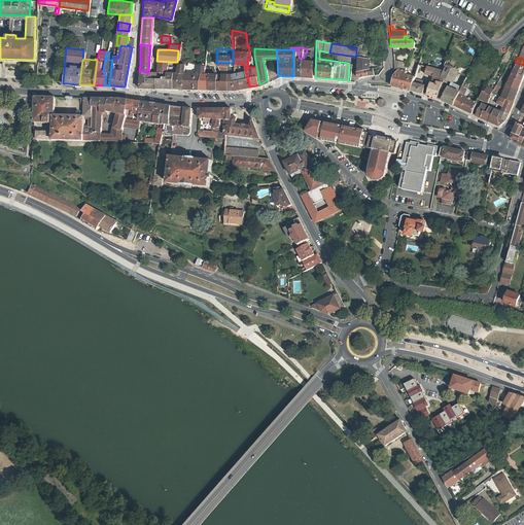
[(299,59),(301,76),(312,77),(311,61),(301,61),(301,59),(299,59)]
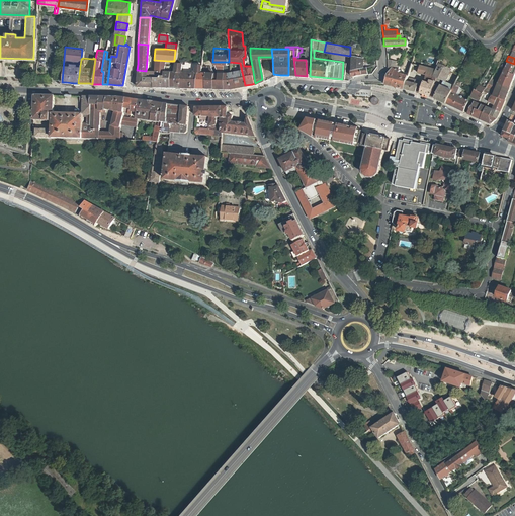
[(366,72),(365,68),(363,68),(363,67),(361,67),(361,60),(350,58),(350,69),(348,69),(350,75),(360,73),(366,72)]
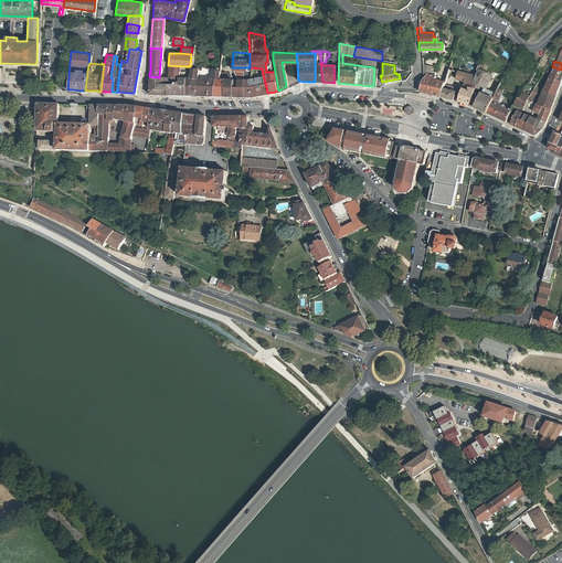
[(417,89),(438,95),(441,86),(443,81),(433,77),(435,74),(432,73),(433,70),(428,67),(430,66),(421,63),(422,73),(421,77),(421,80),(417,89)]
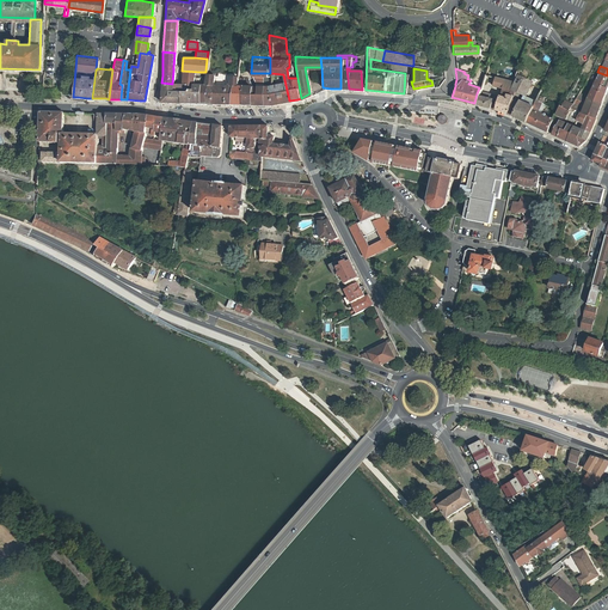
[(210,92),(209,102),(229,103),(231,84),(237,84),(235,74),(237,72),(206,71),(206,72),(204,77),(203,84),(207,84),(207,92),(210,92)]
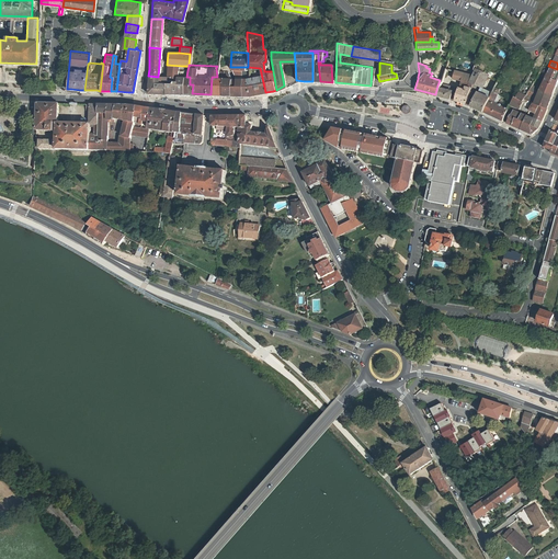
[(555,80),(557,71),(557,69),(548,66),(544,76),(555,80)]
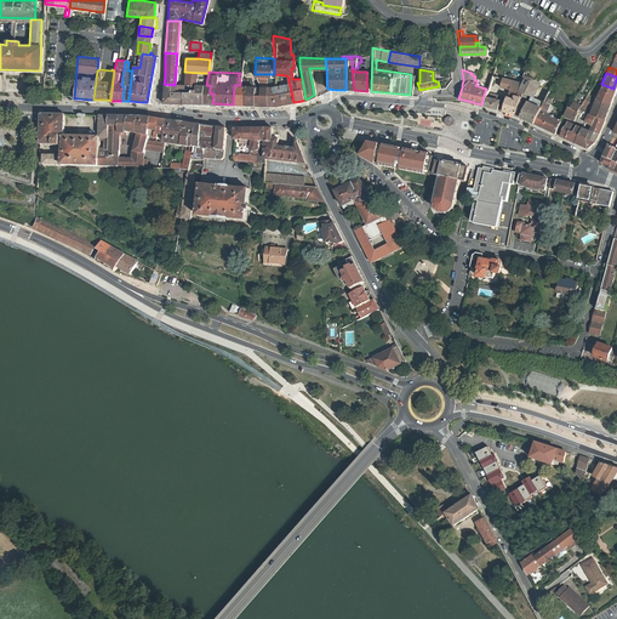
[(258,104),(267,104),(267,86),(264,86),(264,74),(255,74),(260,86),(258,104)]
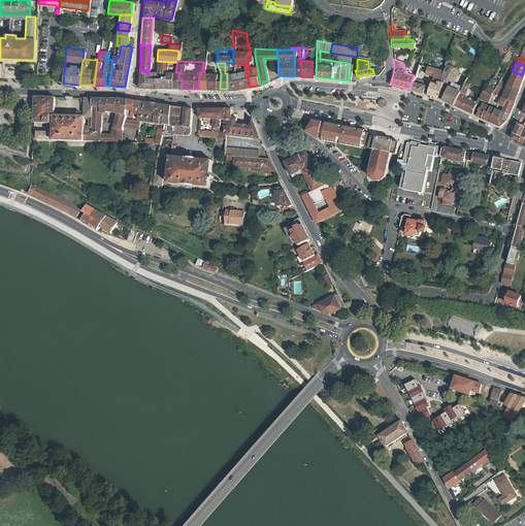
[(227,89),(233,90),(231,73),(233,72),(233,63),(225,63),(225,73),(227,73),(227,89)]
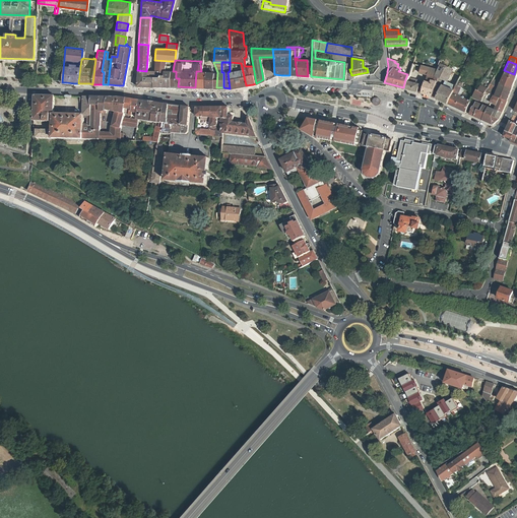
[(230,88),(246,85),(241,63),(230,62),(230,71),(228,72),(230,88)]
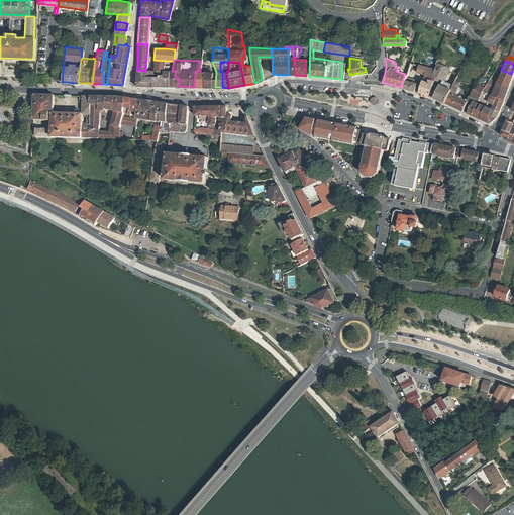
[(422,73),(429,74),(431,68),(417,64),(414,75),(417,75),(418,72),(422,73)]
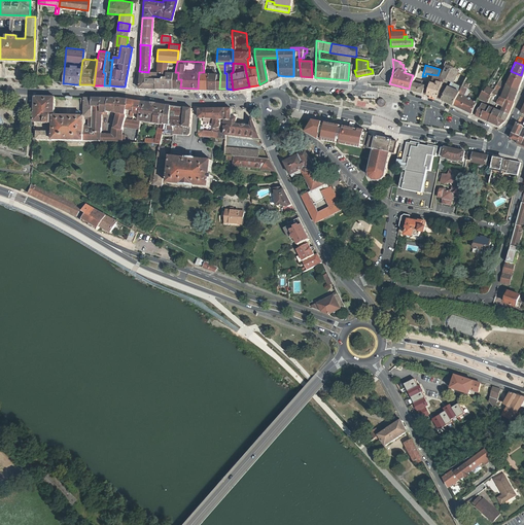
[(443,77),(446,79),(450,80),(455,70),(443,65),(439,75),(443,77)]
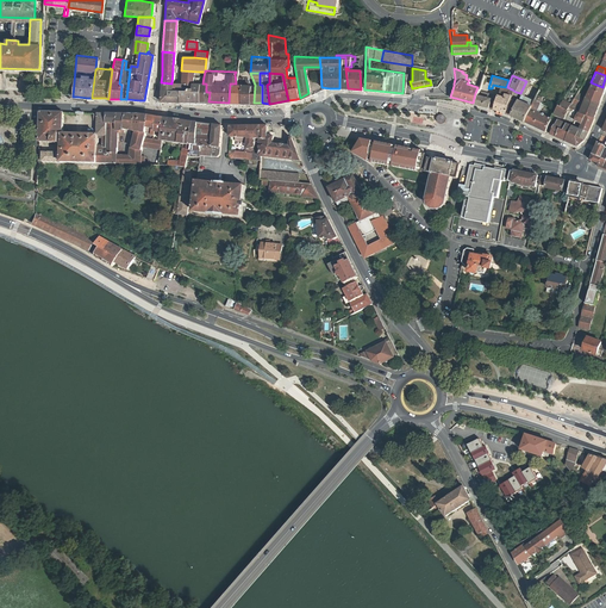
[(185,101),(199,101),(200,76),(199,76),(193,76),(192,79),(192,84),(182,84),(181,84),(172,84),(170,92),(180,92),(180,101),(185,101)]
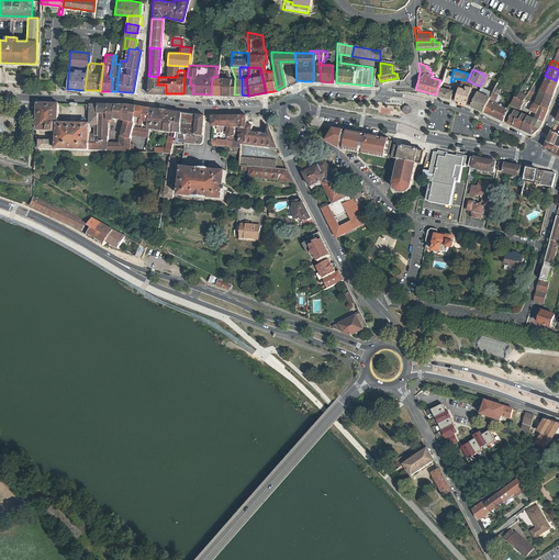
[(152,92),(166,93),(166,85),(157,85),(158,77),(148,76),(146,92),(152,92)]
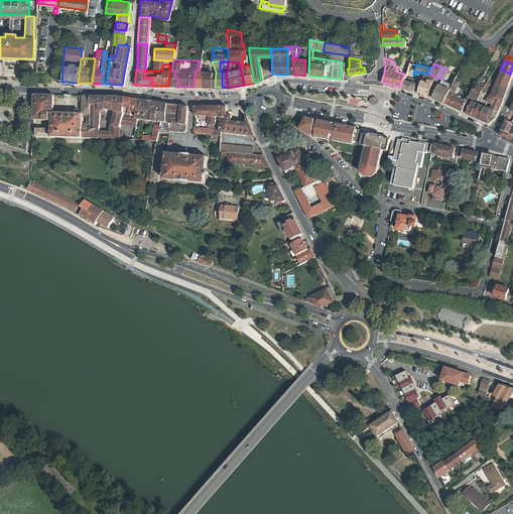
[(505,86),(510,74),(500,70),(495,82),(505,86)]
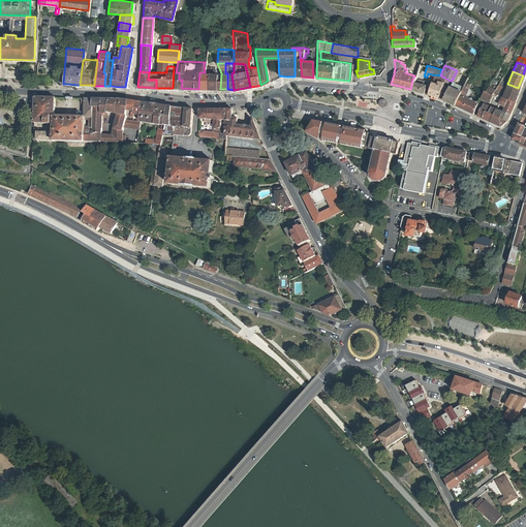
[(199,72),(198,89),(216,89),(220,89),(221,73),(210,72),(207,72),(205,72),(199,72)]
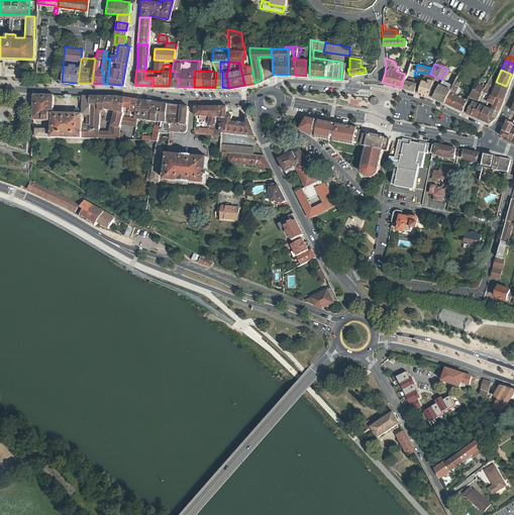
[(438,85),(432,97),(443,102),(453,79),(455,73),(452,72),(445,87),(445,86),(444,86),(443,86),(438,84),(438,85)]
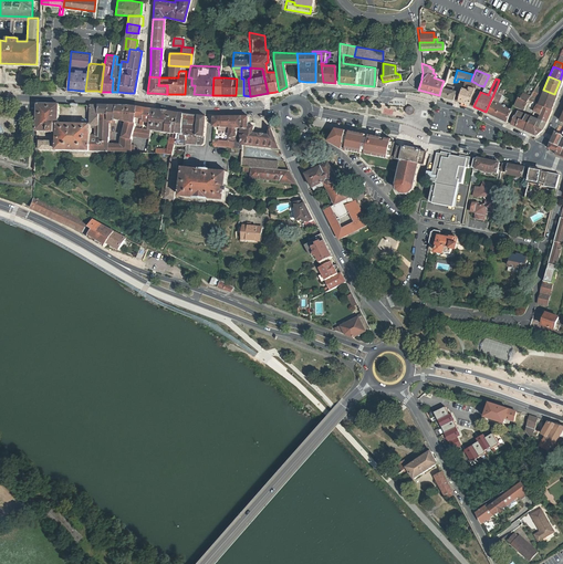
[(462,102),(468,103),(476,83),(471,81),(470,81),(462,80),(457,101),(462,102)]
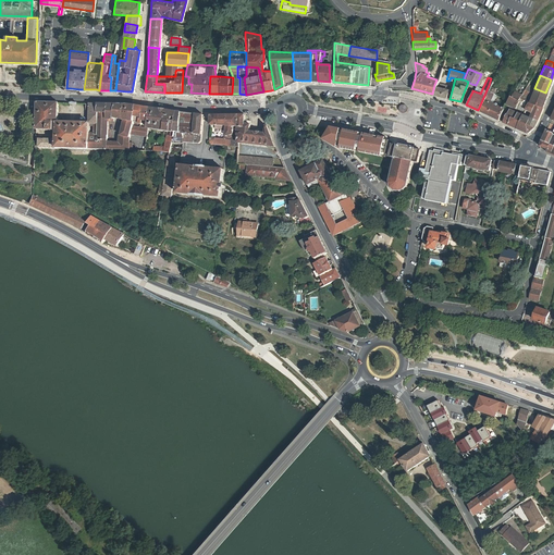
[(468,82),(460,101),(466,105),(472,91),(468,89),(471,85),(470,85),(471,84),(468,82)]
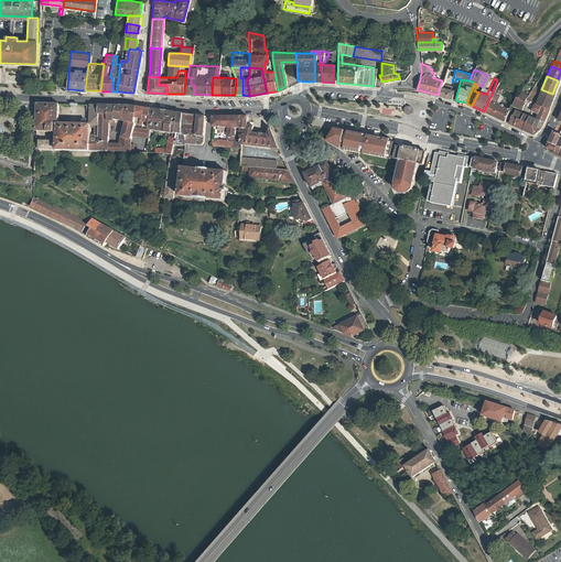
[(440,86),(438,95),(451,98),(453,90),(440,86)]
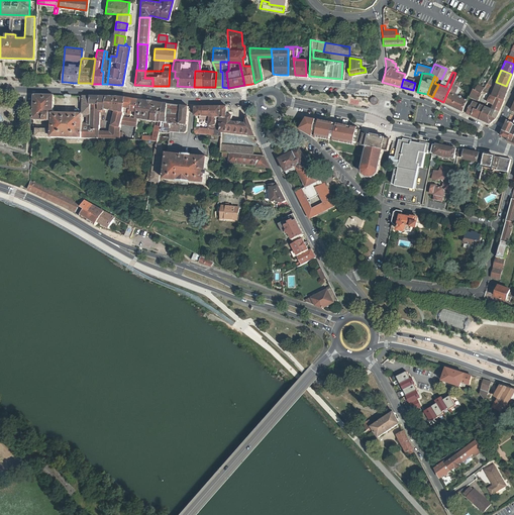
[(453,79),(443,102),(460,110),(466,99),(459,97),(460,95),(458,95),(457,96),(453,93),(454,89),(456,90),(458,86),(456,86),(457,81),(453,79)]
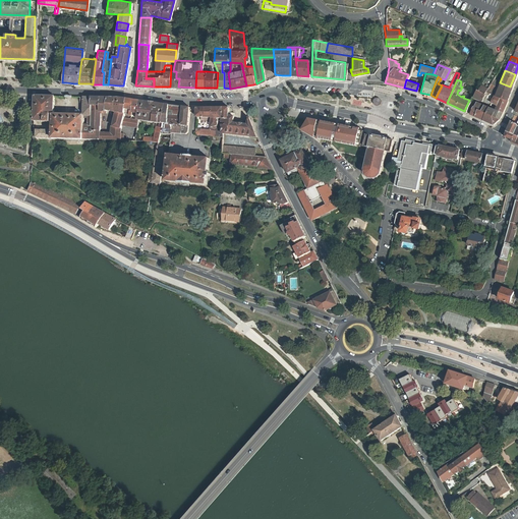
[(494,96),(500,82),(492,79),(490,83),(488,83),(485,88),(484,88),(482,93),(483,94),(480,100),(482,100),(482,99),(488,102),(490,102),(492,96),(494,96)]
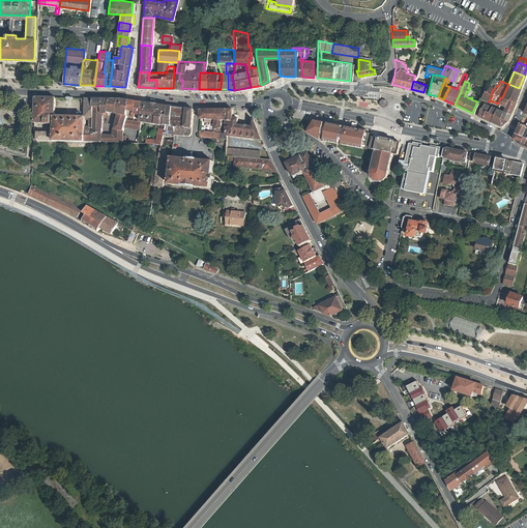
[(515,101),(519,88),(508,84),(502,97),(515,101)]
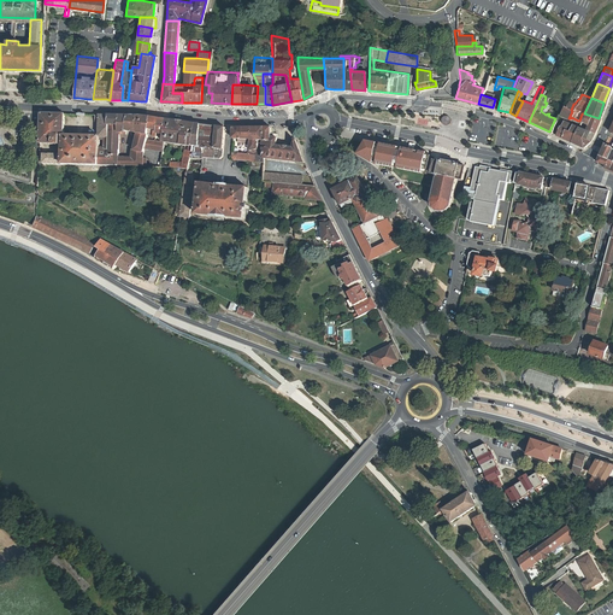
[(571,110),(573,104),(567,100),(565,105),(563,105),(558,113),(569,118),(572,111),(571,110)]
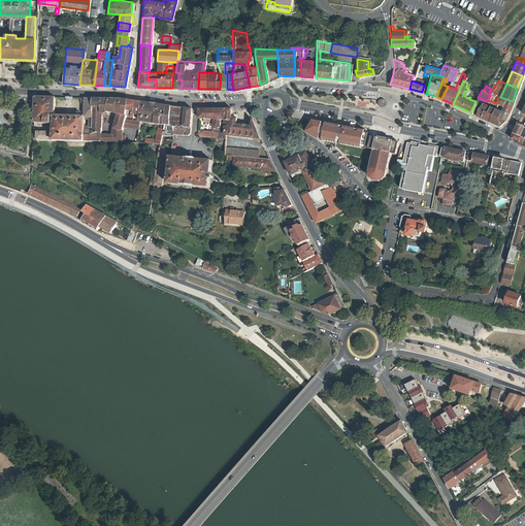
[(52,112),(52,113),(53,96),(48,96),(32,95),(31,121),(48,122),(50,112),(52,112)]
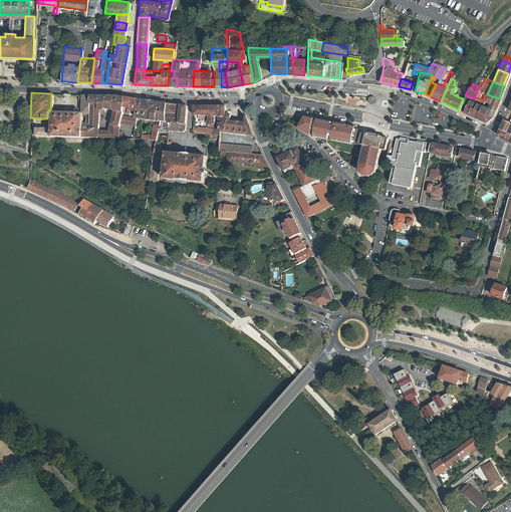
[(92,93),(87,93),(87,102),(96,102),(96,94),(92,93)]
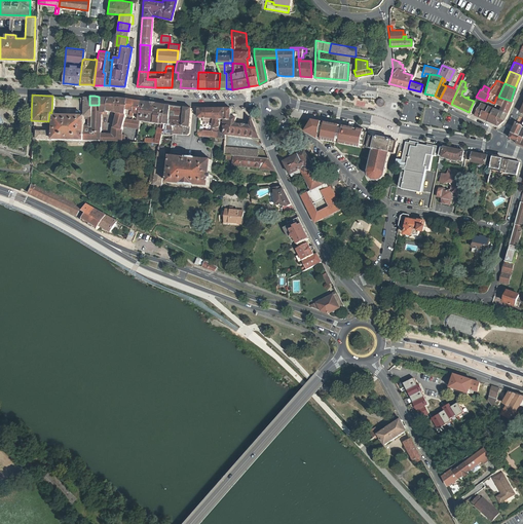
[(111,97),(106,97),(105,109),(115,111),(112,126),(120,128),(120,125),(122,117),(123,110),(125,98),(122,98),(118,97),(111,97)]
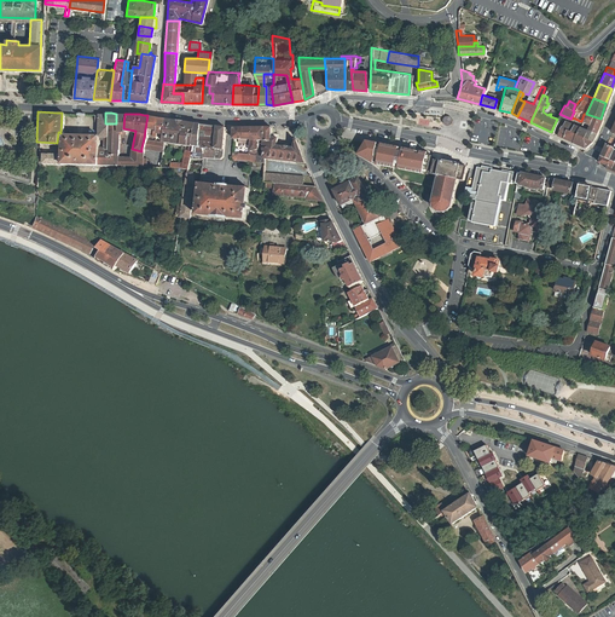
[(584,114),(581,121),(589,125),(586,130),(595,133),(601,119),(586,114),(584,114)]
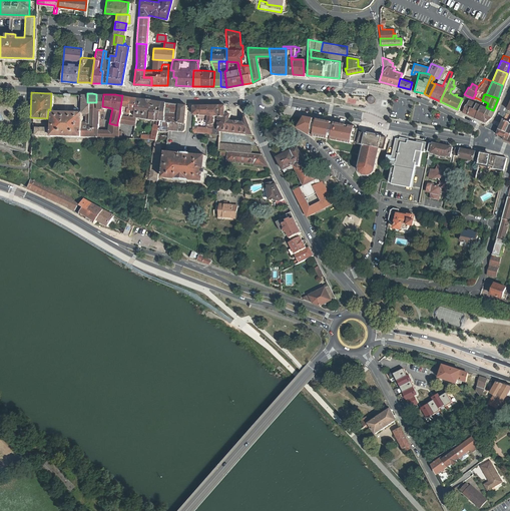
[(130,96),(128,96),(127,106),(128,106),(128,109),(134,110),(136,97),(130,96)]
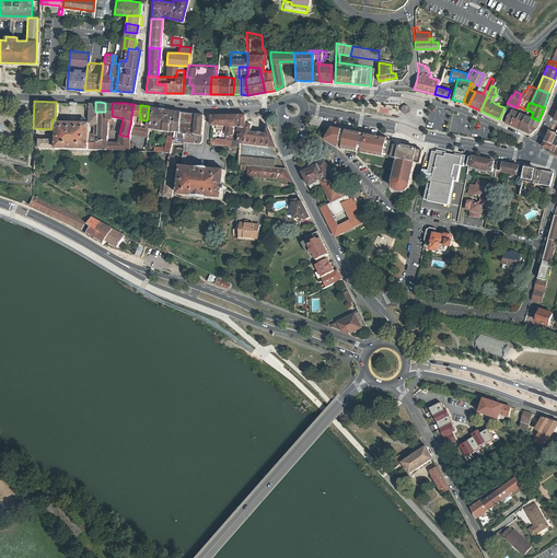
[(146,127),(146,128),(171,131),(172,130),(175,111),(169,109),(153,107),(149,106),(147,120),(146,127)]
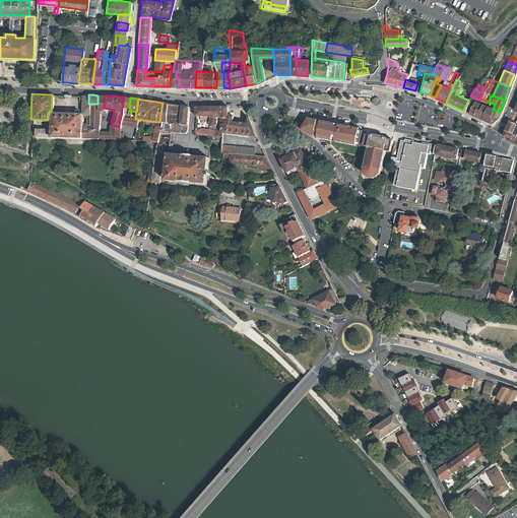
[(467,113),(479,118),(486,106),(474,101),(472,106),(471,106),(467,113)]
